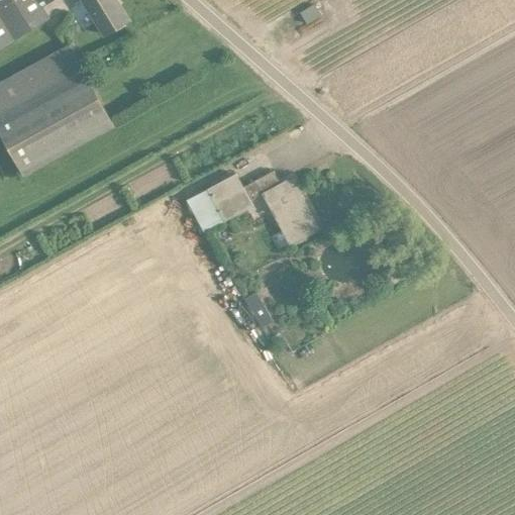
[(0,0),(0,47),(49,17),(42,6),(52,0),(0,0)]
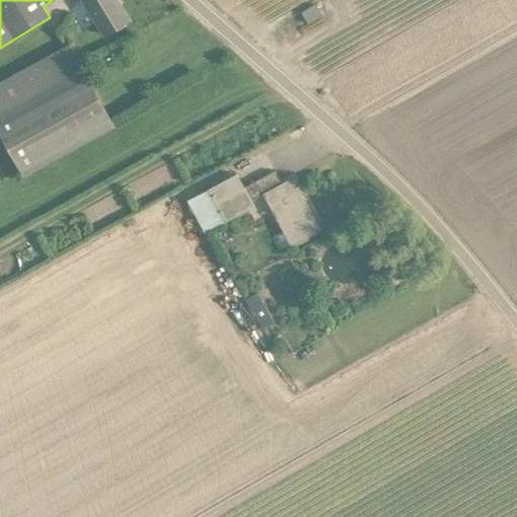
[(116,0),(82,0),(104,34),(129,20),(116,0)]
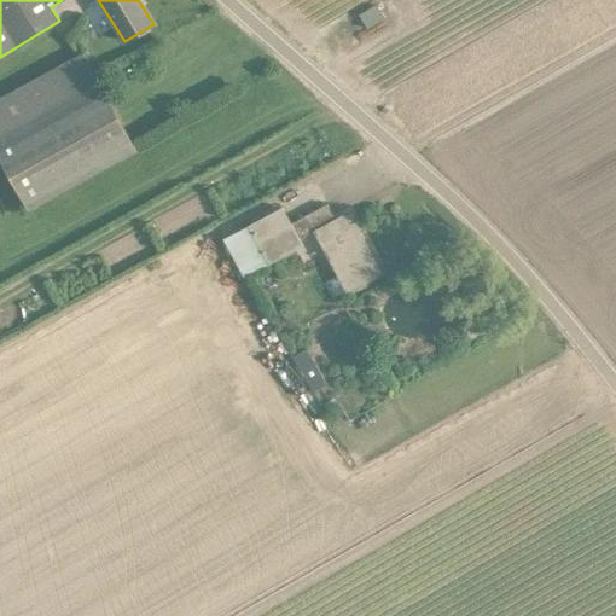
[(0,98),(0,160),(28,210),(135,151),(81,53),(0,98)]
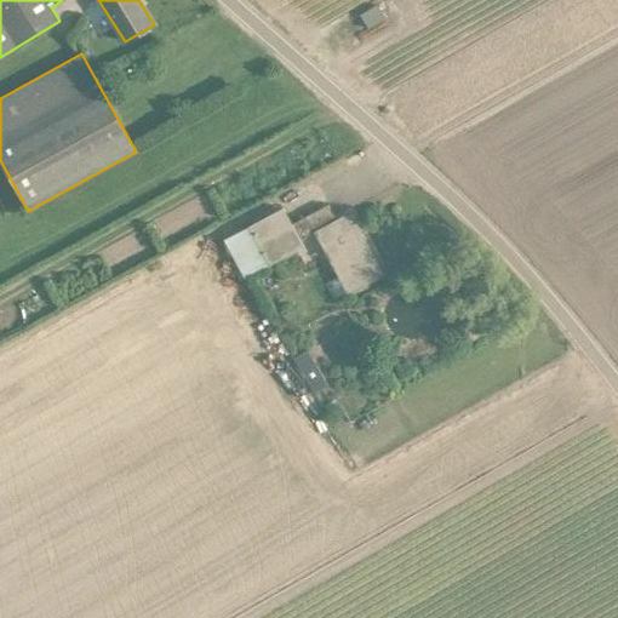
[(284,207),(249,227),(269,265),(303,246),(299,240),(314,232),(347,295),(383,274),(383,273),(379,275),(362,242),(365,240),(350,212),(337,219),(328,204),(291,224),(284,207)]
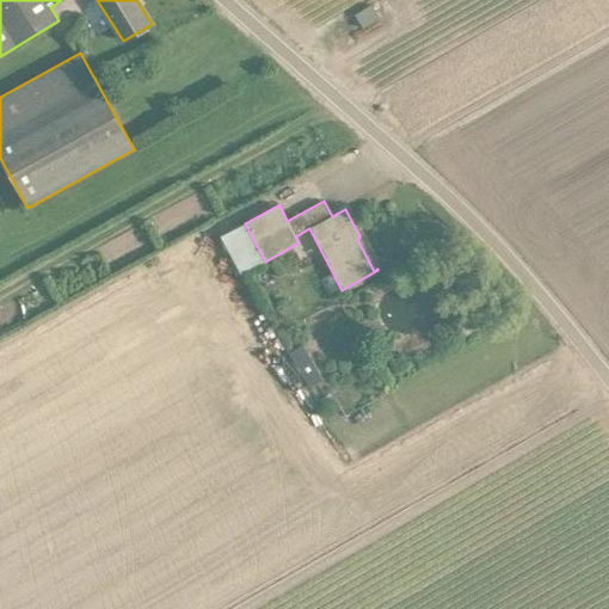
[(289,354),(311,388),(324,380),(302,345),(289,354)]
